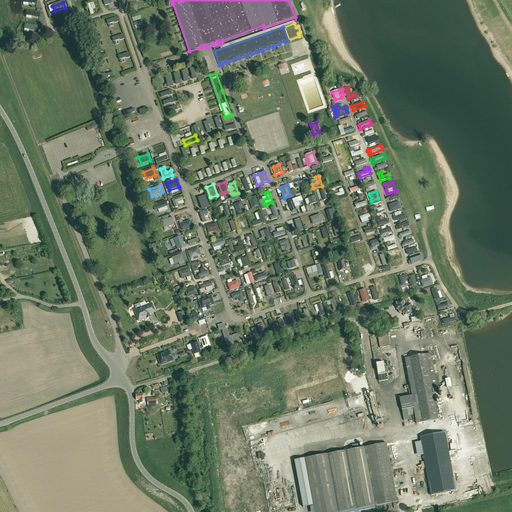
[(205,195),(198,198),(202,210),(208,208),(209,207),(205,195)]
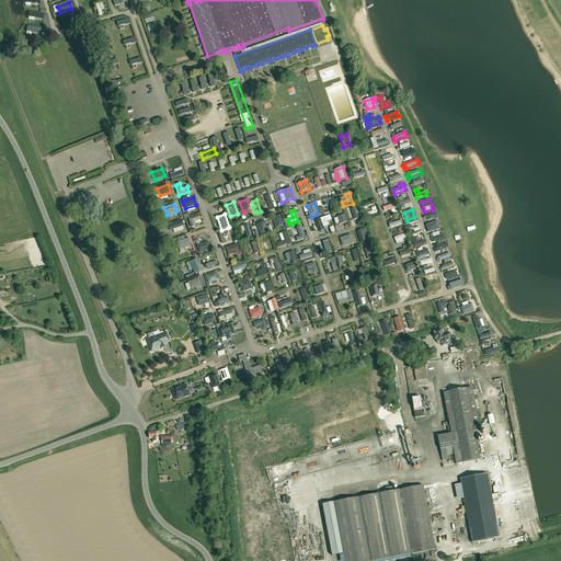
[(273,218),(276,229),(284,227),(279,215),(273,218)]
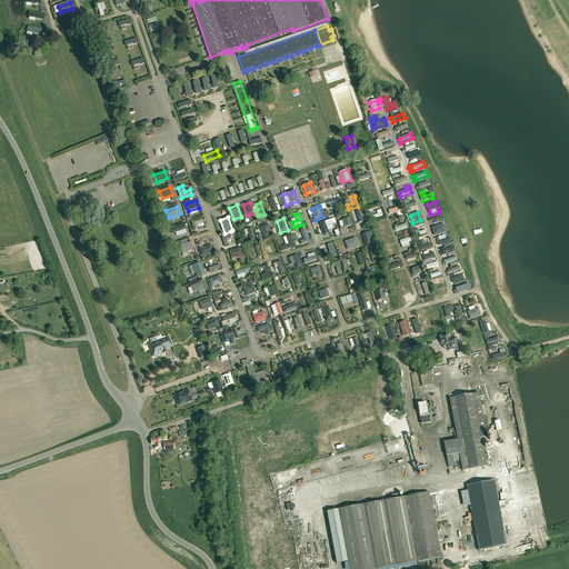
[(342,220),(345,228),(351,226),(349,218),(342,220)]
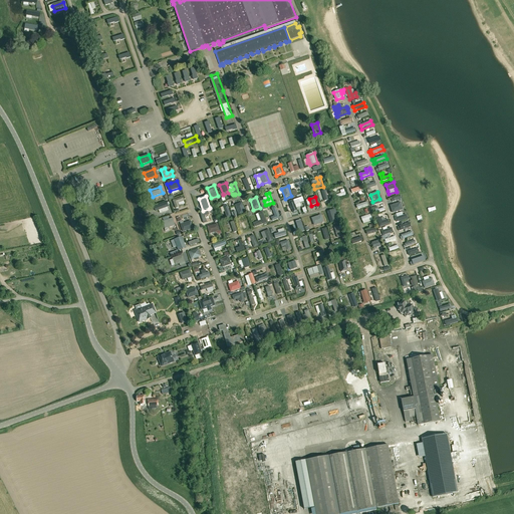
[(179,207),(178,204),(184,201),(183,198),(173,201),(176,209),(179,207)]
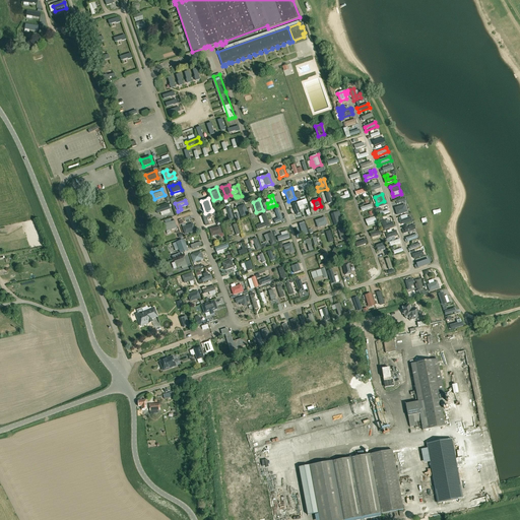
[(297,203),(293,204),(297,215),(301,214),(297,203)]
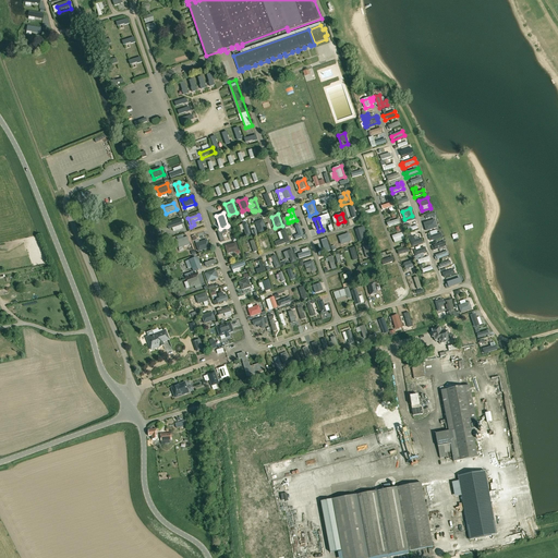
[(183,225),(181,220),(167,225),(169,229),(172,228),(183,225)]
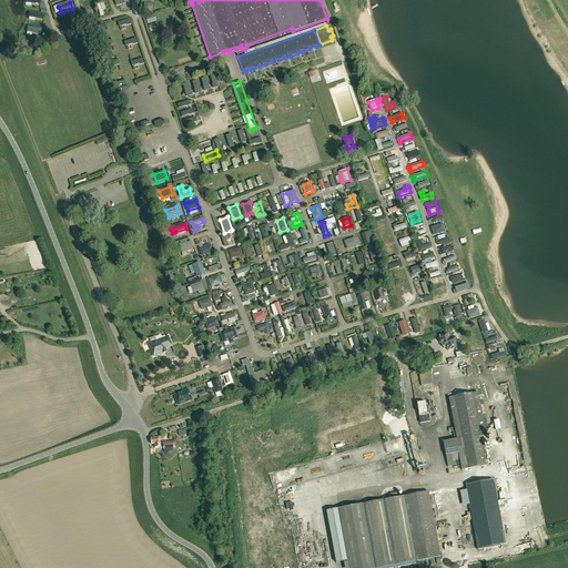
[(264,237),(271,235),(266,224),(260,226),(264,237)]
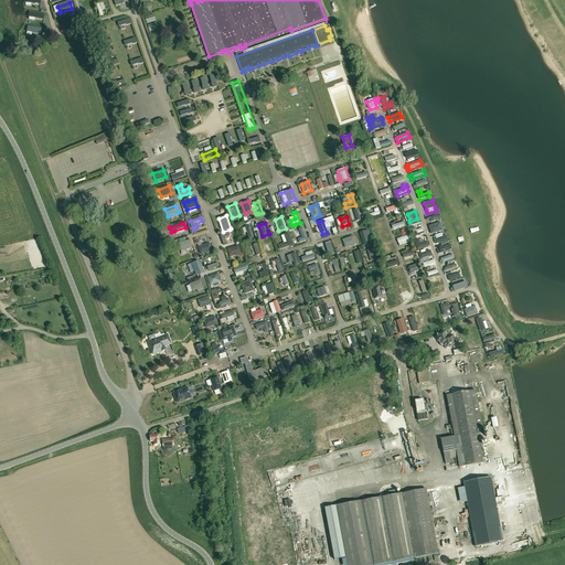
[(443,231),(439,223),(429,226),(432,234),(443,231)]
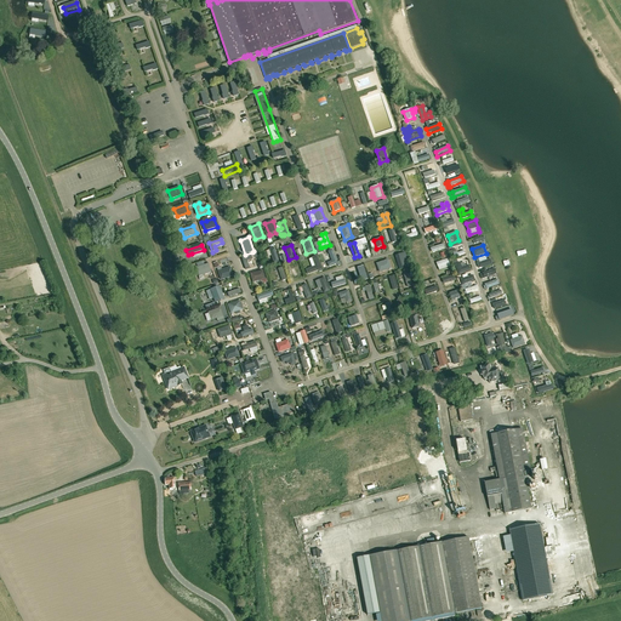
[(269,250),(266,251),(268,257),(272,256),(274,263),(279,262),(274,249),(269,250)]
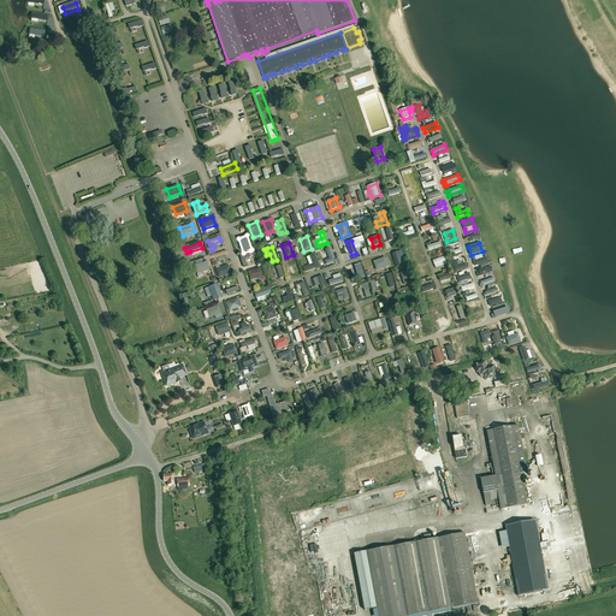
[(335,262),(336,265),(338,264),(337,260),(335,260),(330,249),(329,248),(326,248),(325,250),(329,259),(325,261),(326,266),(335,262)]
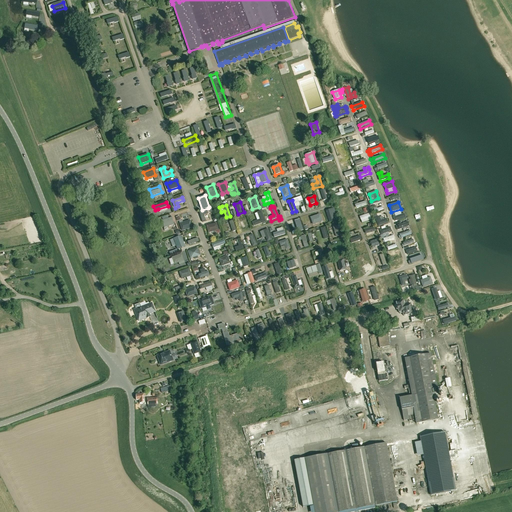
[(330,223),(338,220),(334,209),(326,212),(330,223)]
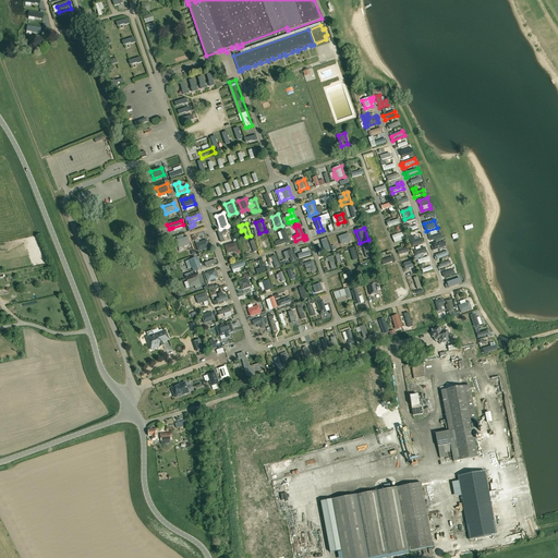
[(227,232),(226,229),(221,230),(217,231),(219,235),(221,243),(225,242),(222,234),(227,232)]
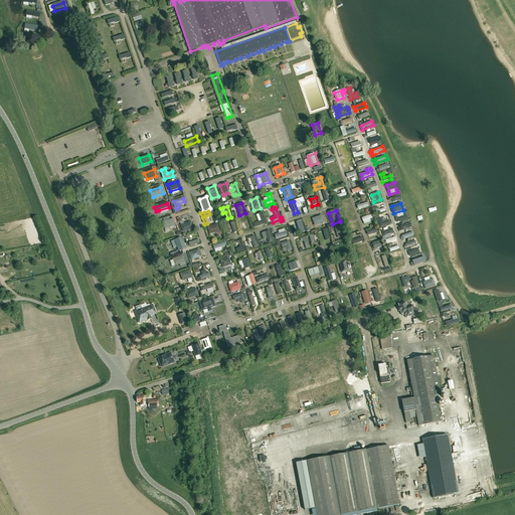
[(262,221),(253,224),(255,227),(267,223),(263,213),(259,214),(262,221)]
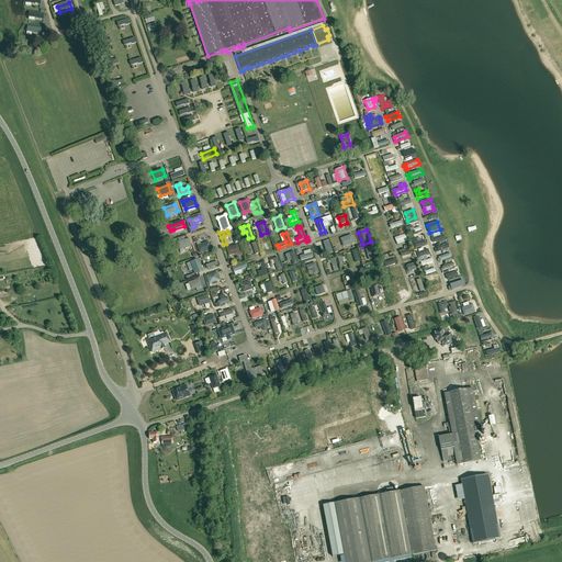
[(434,244),(446,239),(444,235),(433,238),(434,244)]
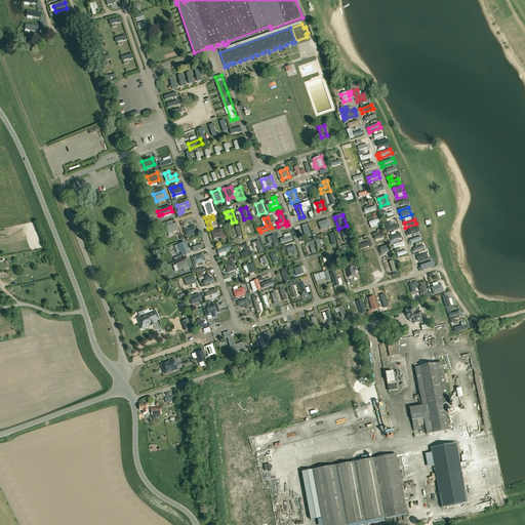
[(330,227),(328,220),(319,224),(321,230),(330,227)]
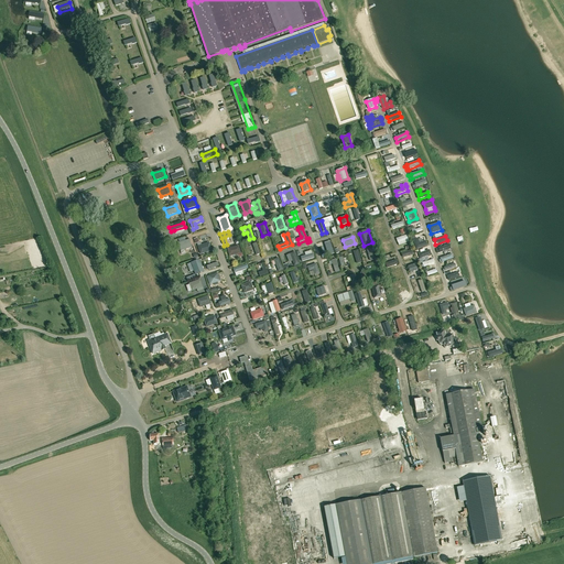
[(416,249),(427,246),(425,241),(423,242),(422,239),(418,240),(418,239),(413,240),(416,249)]
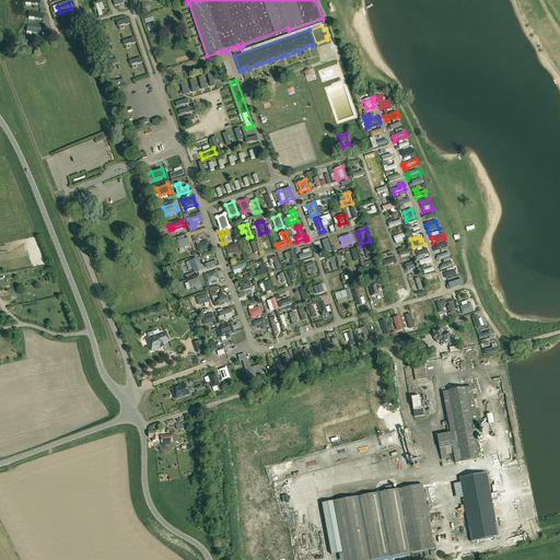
[(185,240),(177,242),(179,249),(190,246),(187,238),(185,240)]
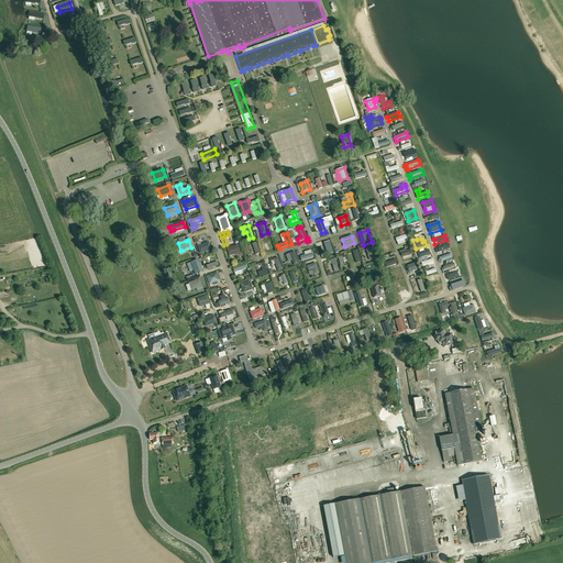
[(209,243),(201,245),(198,246),(200,254),(211,250),(209,243)]
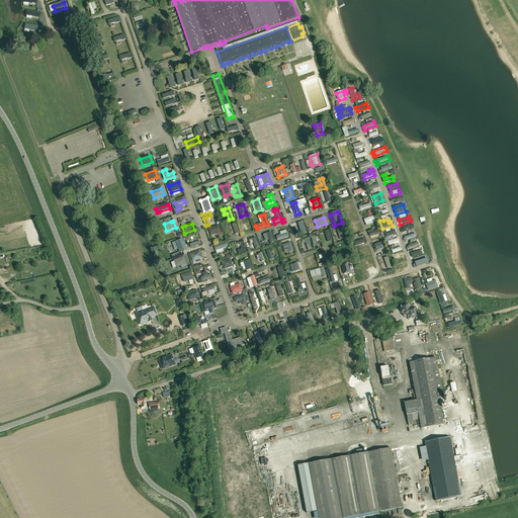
[(211,236),(221,233),(219,226),(209,229),(211,236)]
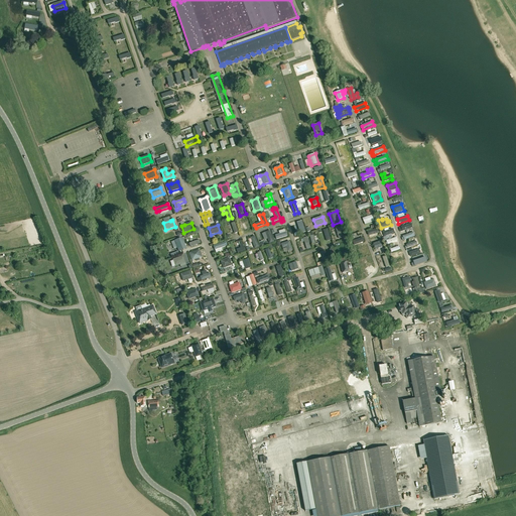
[(269,231),(265,233),(262,235),(264,241),(268,239),(270,244),(274,242),(269,231)]
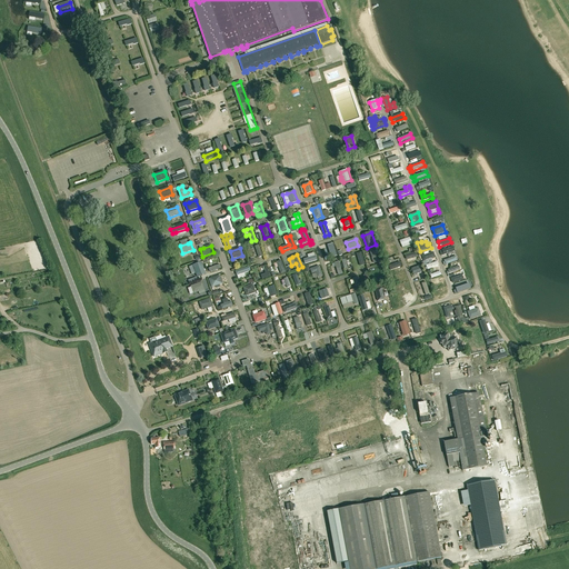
[(447,266),(458,261),(456,257),(445,261),(447,266)]
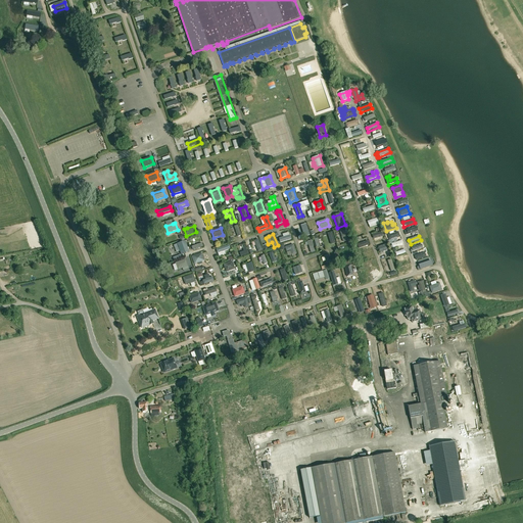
[(263,250),(258,240),(254,241),(258,252),(263,250)]
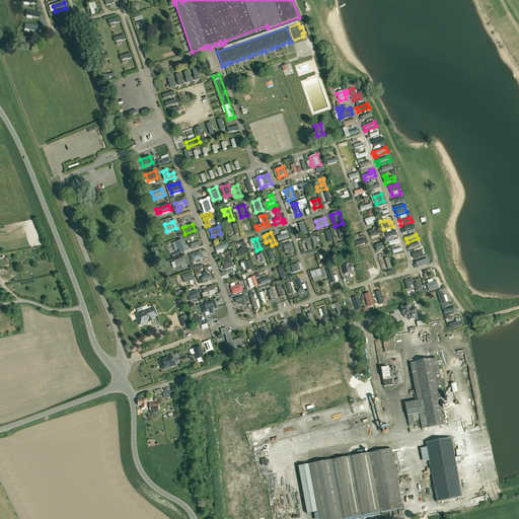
[(175,241),(179,252),(188,250),(183,239),(175,241)]
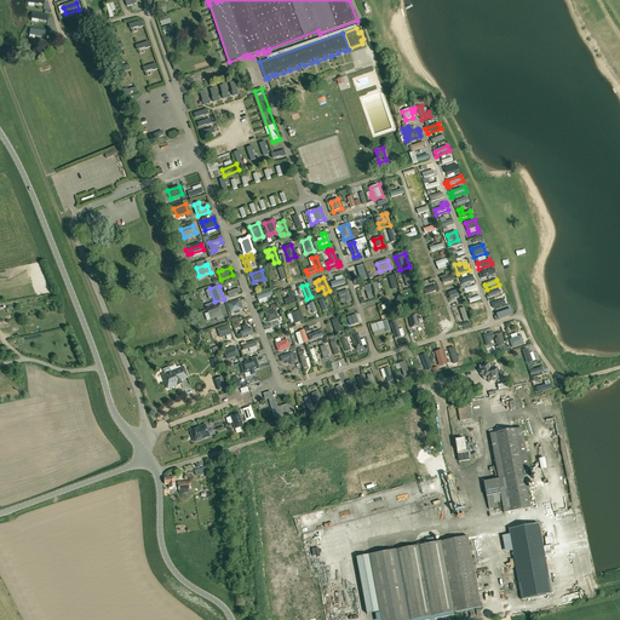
[(285,300),(286,304),(294,302),(293,297),(291,290),(287,291),(290,298),(285,300)]
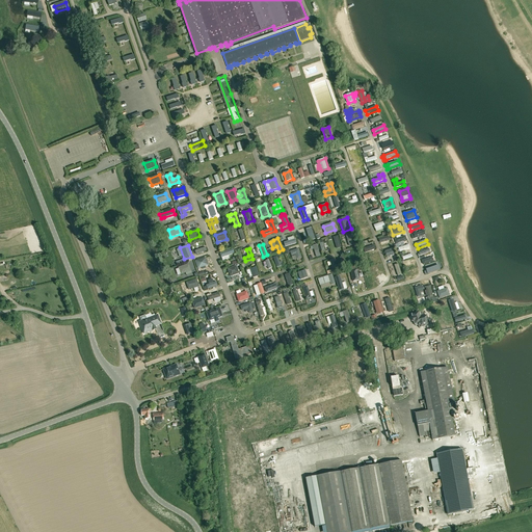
[(230,259),(229,256),(235,254),(233,249),(220,255),(221,259),(222,261),(230,259)]
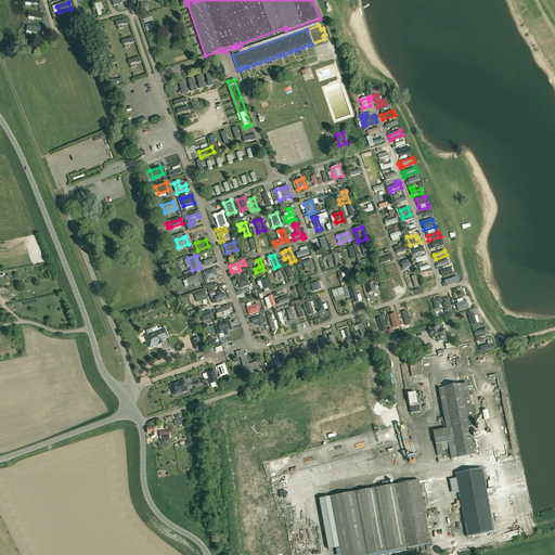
[(314,269),(311,260),(302,262),(305,267),(308,266),(310,271),(314,269)]
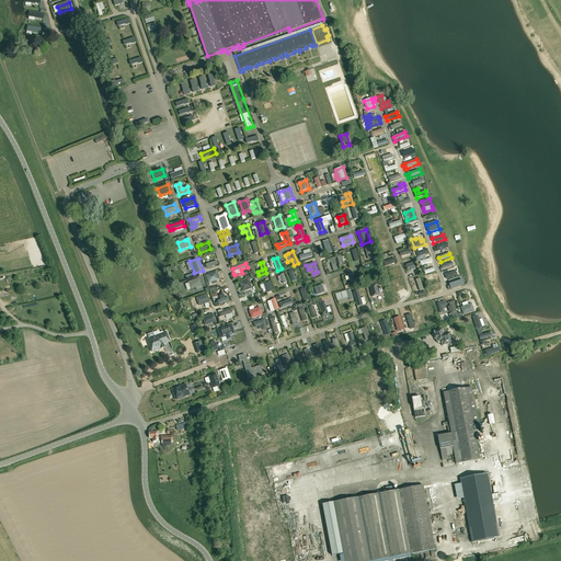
[(297,276),(295,277),(293,271),(288,272),(293,283),(296,282),(298,281),(297,276)]
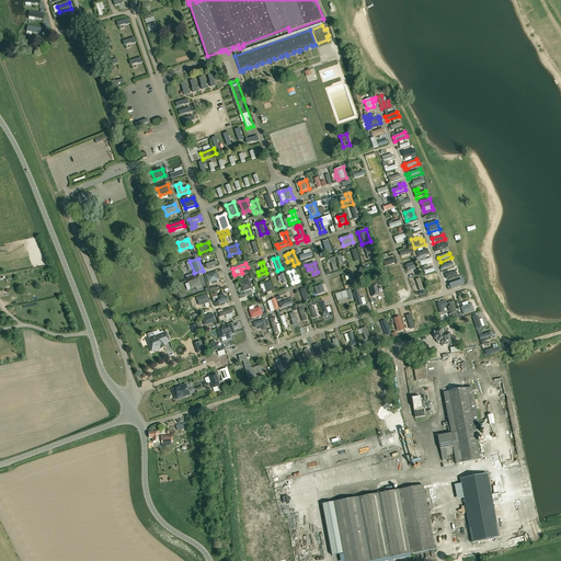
[(217,283),(216,281),(219,279),(217,272),(206,276),(208,284),(213,282),(214,284),(217,283)]
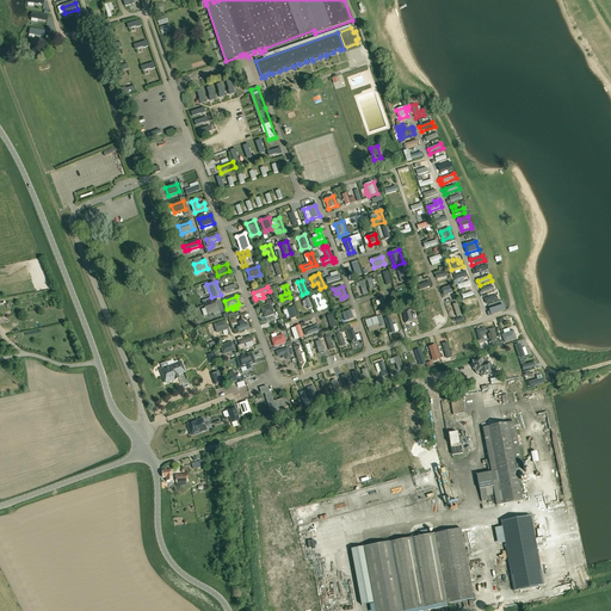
[(220,312),(216,303),(205,308),(208,315),(220,312)]
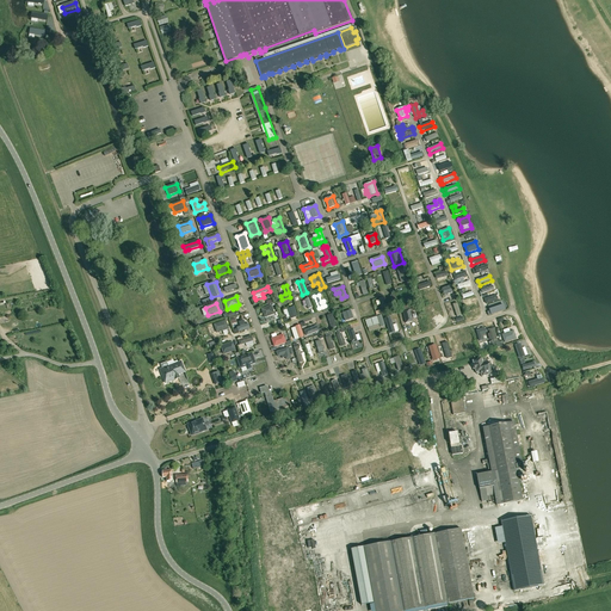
[(265,319),(275,315),(272,307),(261,310),(265,319)]
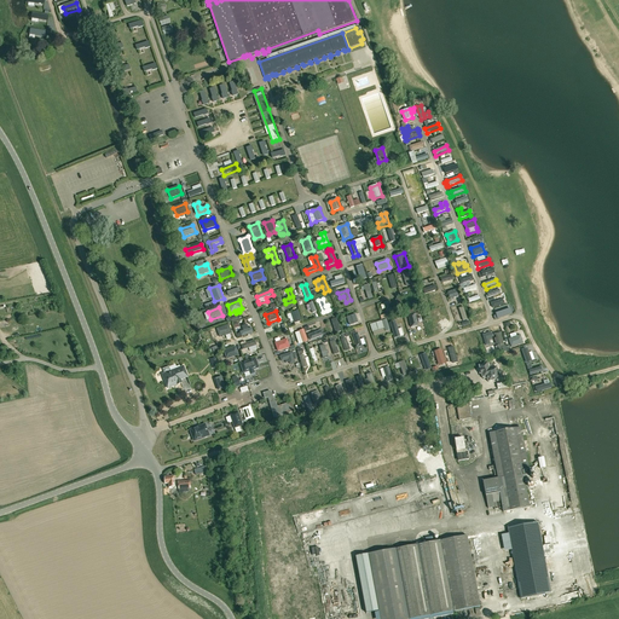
[(293,317),(294,322),(294,324),(301,322),(298,311),(291,313),(293,317)]
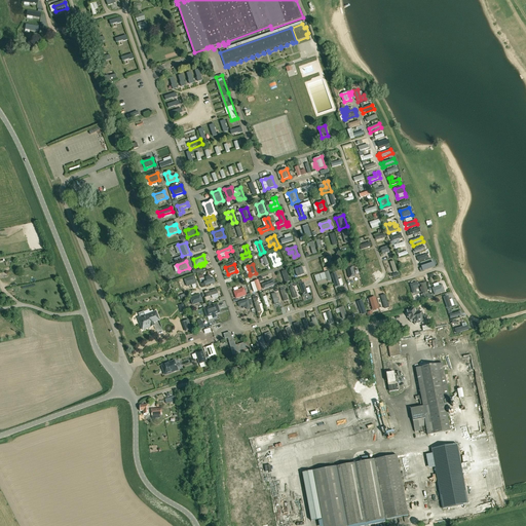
[(297,276),(304,274),(302,267),(295,269),(297,276)]
